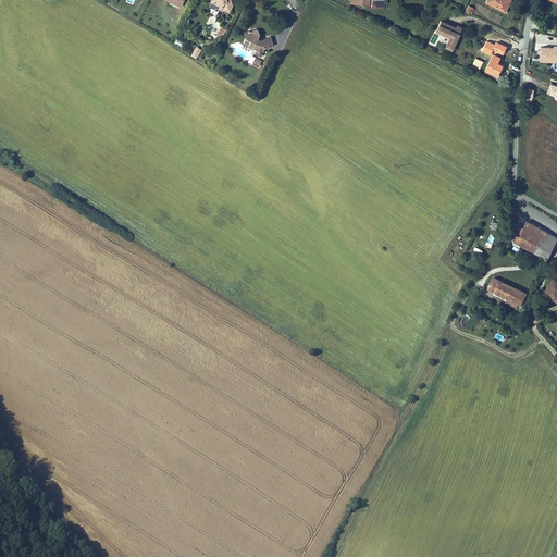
[(218,0),(217,3),(220,5),(224,8),(225,7),(229,9),(233,12),(237,4),(235,0),(218,0)]
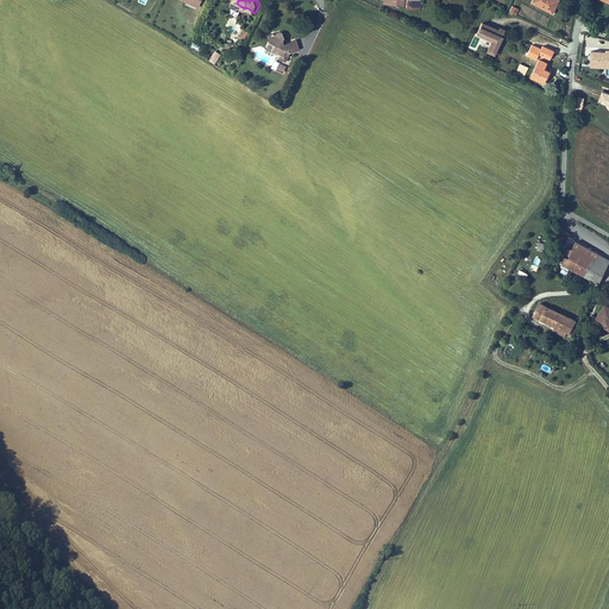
[(382,0),(382,5),(400,6),(403,6),(403,10),(419,11),(419,5),(419,1),(413,0),(405,0),(382,0)]
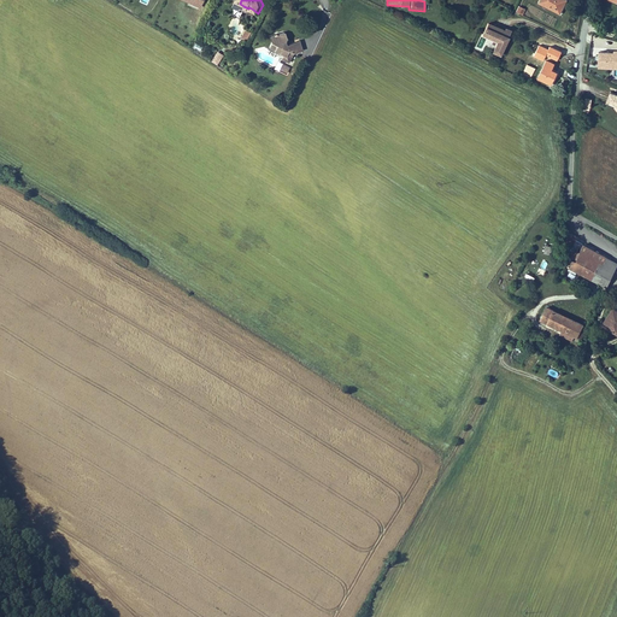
[(540,0),(539,3),(560,13),(566,0),(540,0)]
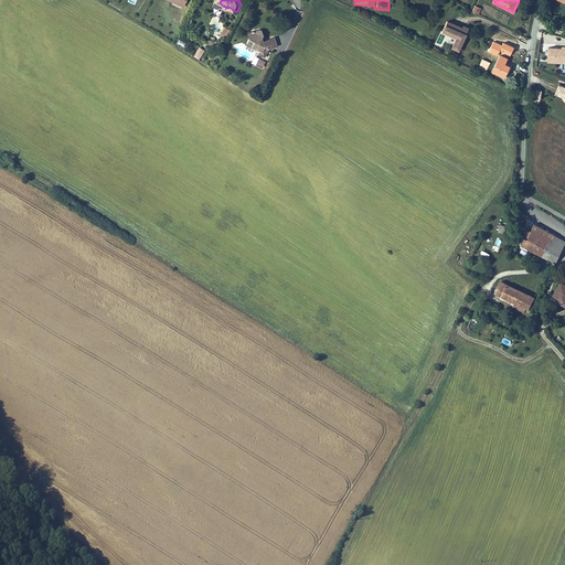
[(462,30),(465,27),(450,20),(446,31),(452,33),(460,36),(456,46),(461,50),(469,33),(462,30)]
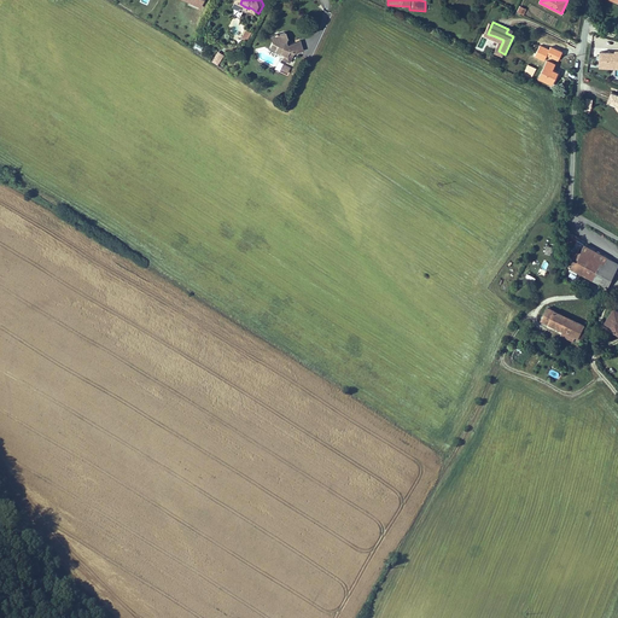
[(285,30),(270,35),(273,41),(279,45),(277,51),(284,54),(283,58),(290,62),(295,52),(304,50),(302,40),(292,42),(289,42),(287,39),(291,34),(290,31),(285,30)]
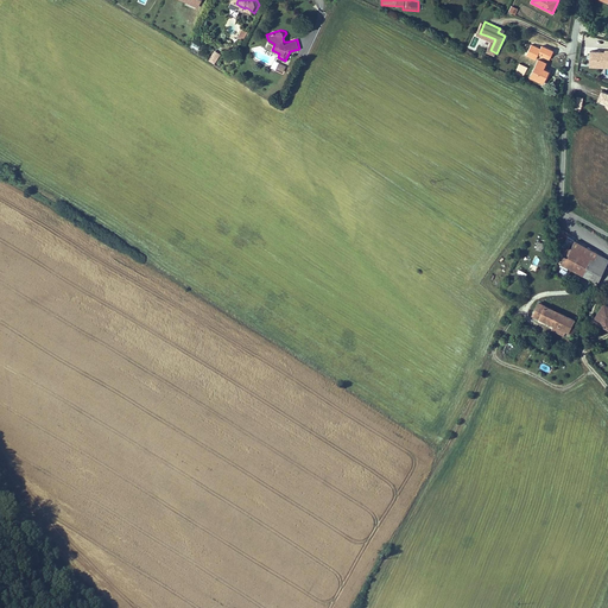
[(607,62),(607,45),(607,46),(607,48),(593,48),(593,51),(590,51),(589,54),(593,55),(593,64),(601,64),(601,58),(607,58),(607,62)]
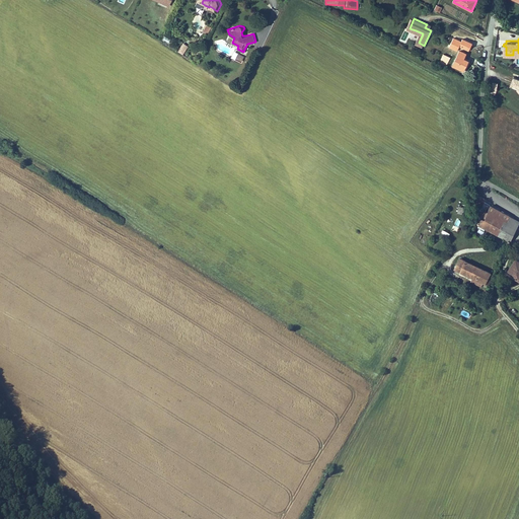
[(184,54),(188,49),(181,46),(178,50),(184,54)]
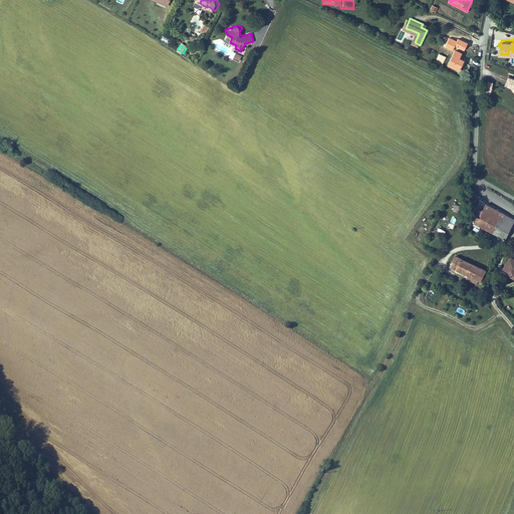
[(462,51),(455,48),(447,65),(459,70),(464,58),(460,56),(462,51)]
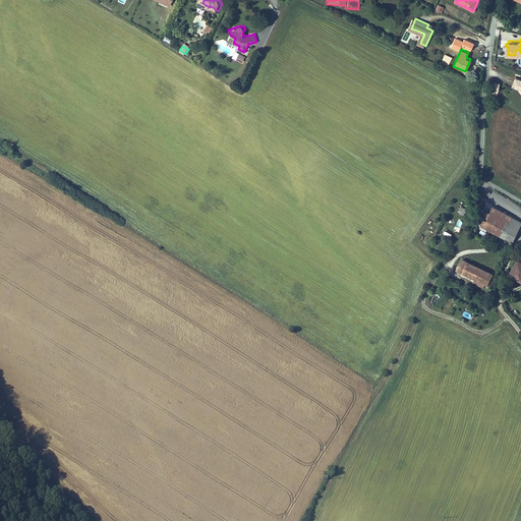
[(448,66),(452,57),(446,54),(441,63),(448,66)]
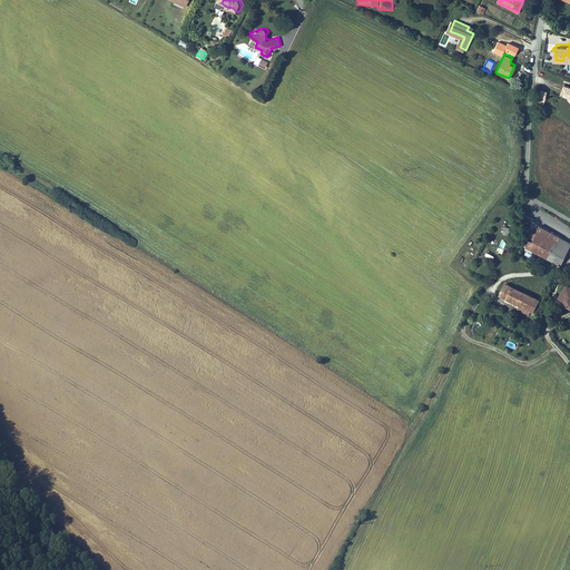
[(521,245),(561,265),(569,245),(569,241),(540,224),(536,232),(530,228),(521,245)]
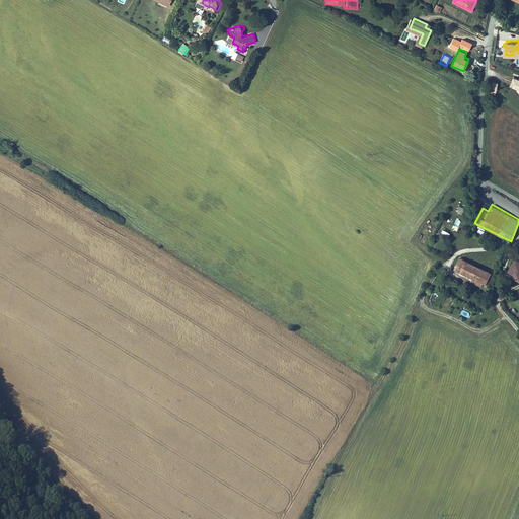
[(455,268),(473,277),(470,281),(482,286),(484,282),(490,284),(495,274),(492,273),(492,272),(460,256),(455,268)]
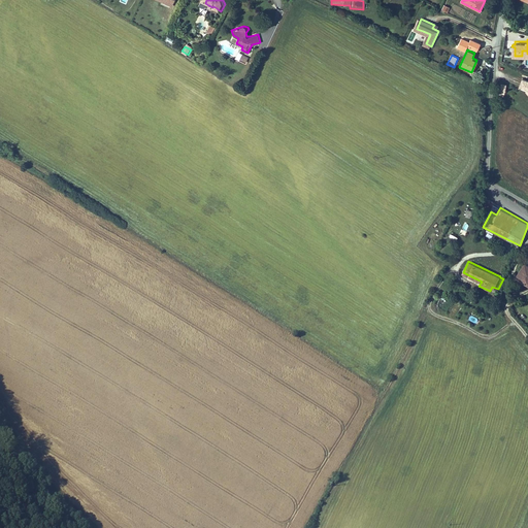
[(525,261),(517,274),(527,282),(527,262),(527,261),(525,261)]
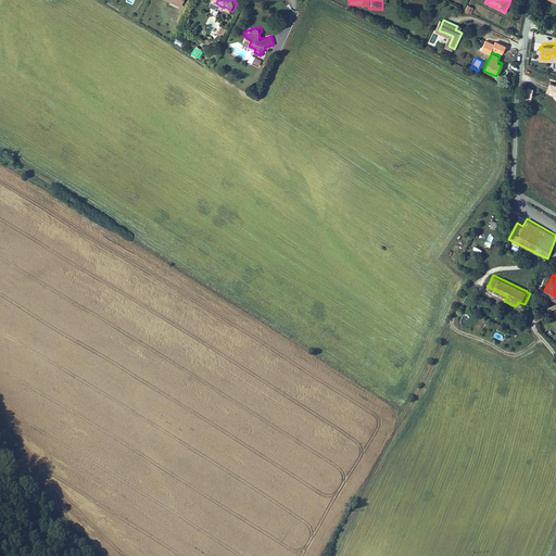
All buildings are outlined.
